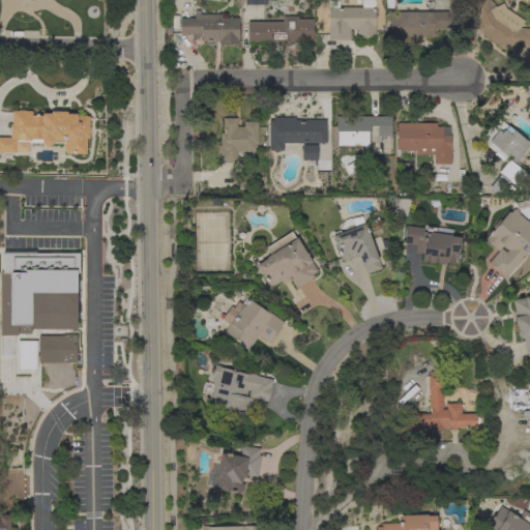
[(328,0),(339,0),(339,7),(361,7),(361,0),(374,0),(374,26),(375,26),(375,38),(356,38),(356,29),(350,29),(350,40),(328,40),(328,0)]
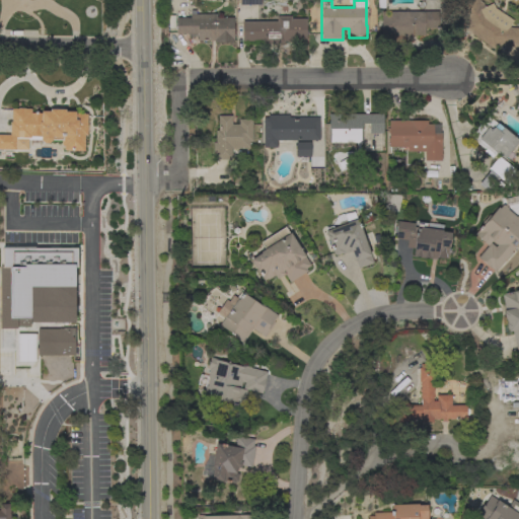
[(454,2),(458,0),(479,0),(480,2),(482,1),(485,7),(492,3),(495,7),(513,20),(509,27),(518,27),(518,47),(496,46),(493,49),(464,29),(466,26),(454,2)]
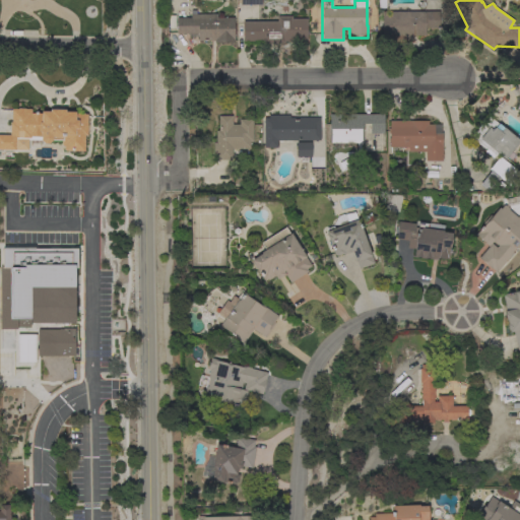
[(439,11),(439,27),(425,28),(425,36),(412,36),(412,40),(382,40),(381,11),(439,11)]
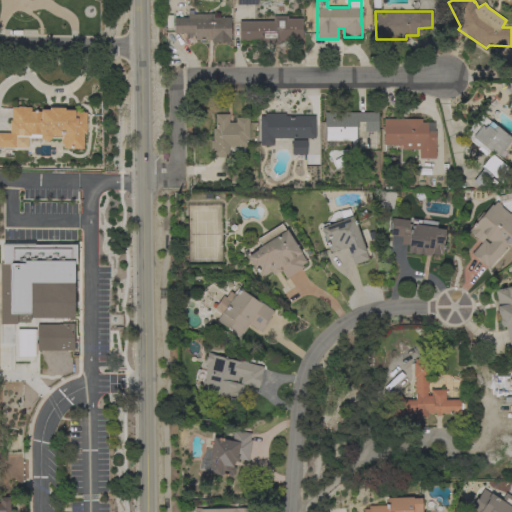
[(230,37),(230,42),(211,42),(211,40),(194,40),(194,33),(173,33),(173,18),(187,18),(187,14),(213,14),(213,17),(230,17),(230,37)]
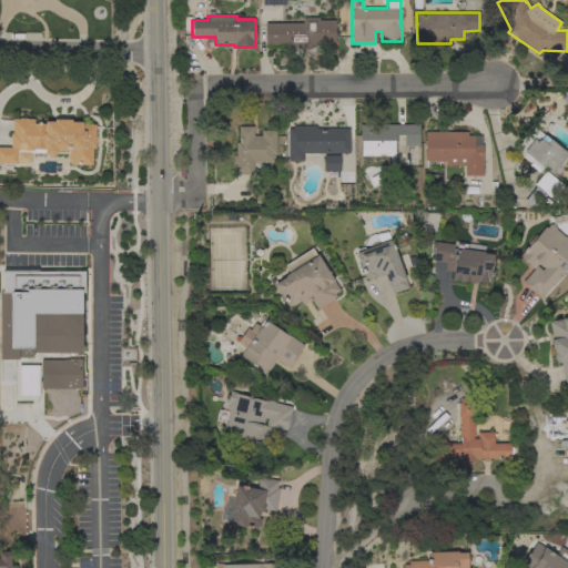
[(318,20),(334,20),(334,44),(311,44),(311,48),(288,48),(288,46),(264,46),(264,23),(302,23),(302,17),(318,17),(318,20)]
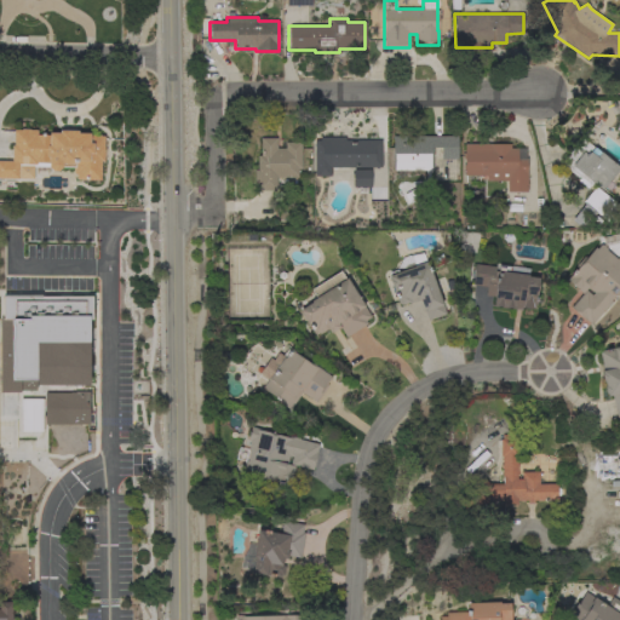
[(45,170),(33,170),(33,165),(18,165),(18,178),(0,178),(0,161),(11,161),(11,145),(13,145),(13,130),(21,130),(21,128),(29,128),(29,130),(36,130),(36,135),(49,135),(49,132),(58,132),(59,130),(78,130),(78,133),(90,133),(90,136),(91,136),(91,135),(99,135),(99,136),(104,136),(104,150),(104,156),(103,156),(103,161),(101,161),(101,181),(75,179),(76,174),(73,174),(73,167),(61,167),(57,171),(51,171),(49,167),(45,170)]
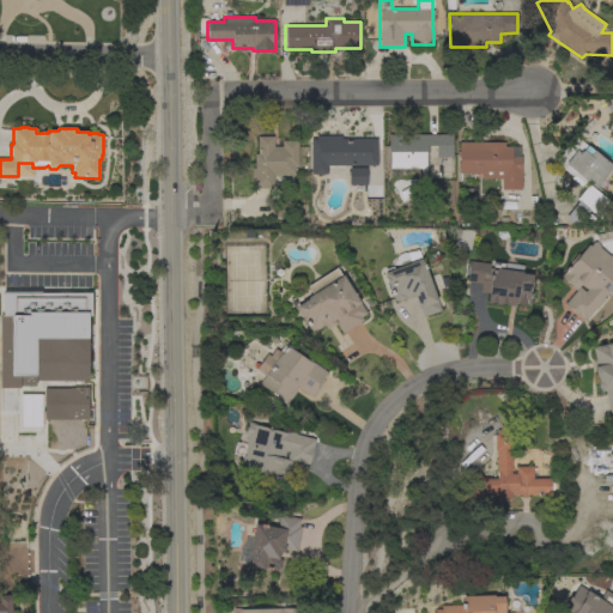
[(349,135),(349,139),(376,139),(377,165),(347,165),(347,169),(327,170),(327,174),(310,174),(310,139),(316,139),(316,135),(349,135)]
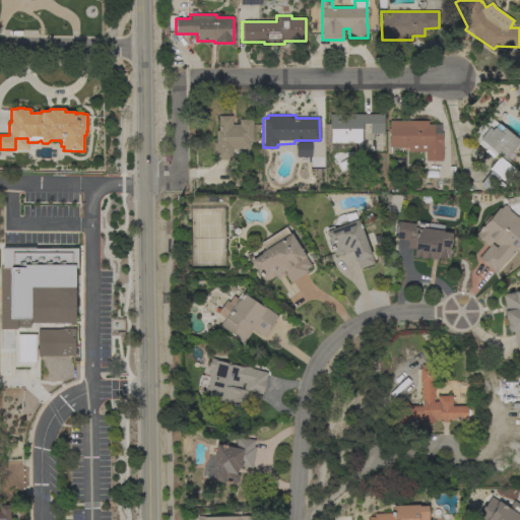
[(329,143),(329,115),(383,115),(383,133),(370,133),(370,124),(362,124),(362,142),(329,143)]
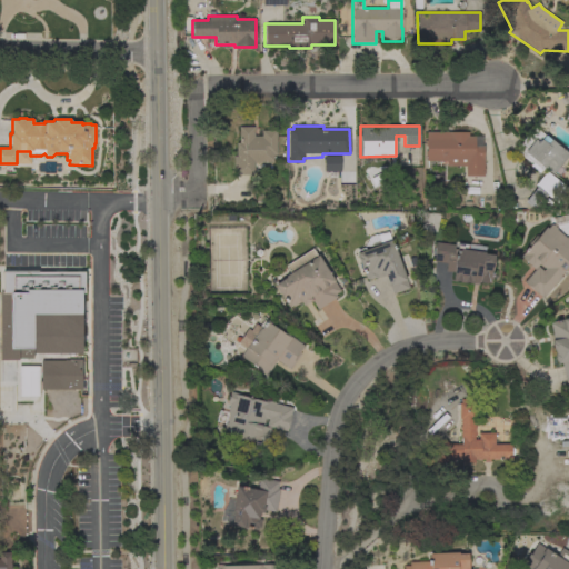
[(568,155),(551,175),(543,168),(541,171),(540,170),(538,173),(529,166),(530,163),(517,152),(522,146),(519,143),(533,126),(568,155)]
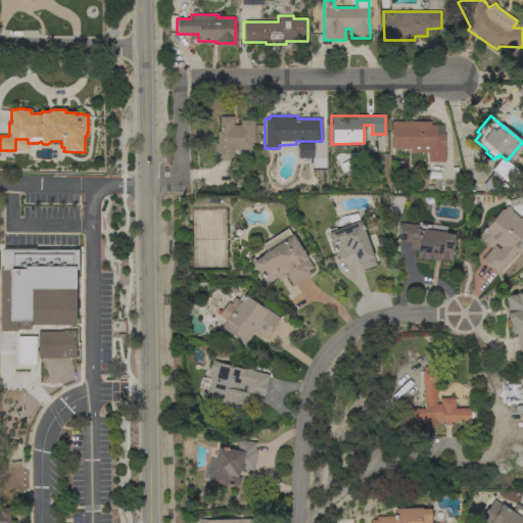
[(254,143),(251,143),(251,150),(233,150),(234,160),(217,160),(217,158),(215,158),(215,143),(217,143),(217,132),(220,132),(220,116),(233,116),(233,125),(240,125),(240,120),(254,120),(254,143)]
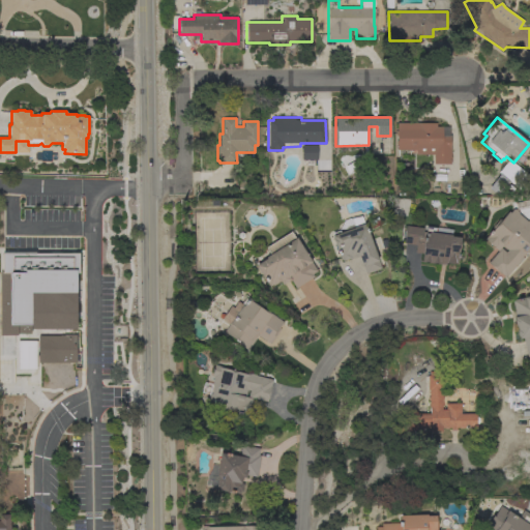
[(450,136),(450,164),(434,164),(434,154),(416,154),(416,150),(396,150),(396,123),(436,123),(436,126),(448,126),(448,136),(450,136)]
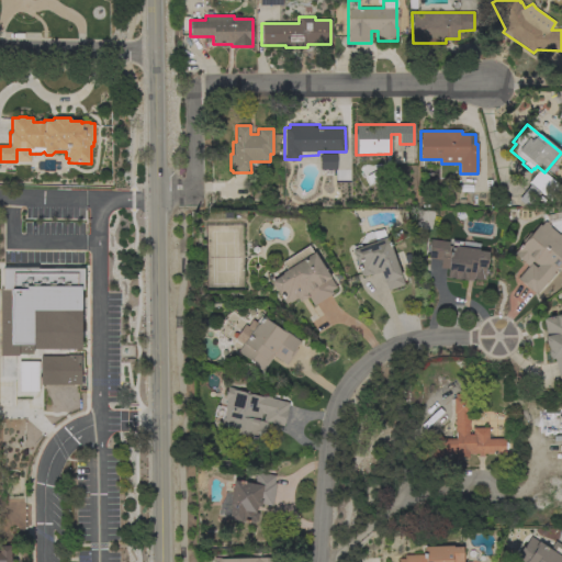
[(336,154),(336,169),(321,169),(319,154),(336,154)]
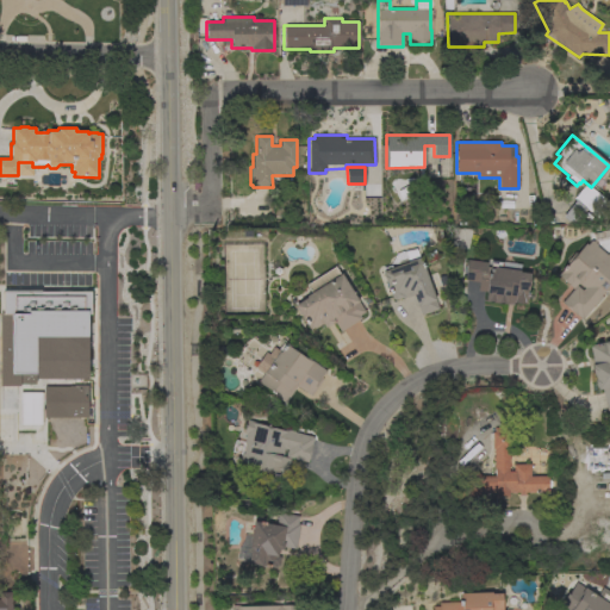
[(609,203),(597,217),(586,207),(571,225),(561,217),(576,200),(573,199),(585,184),(609,203)]
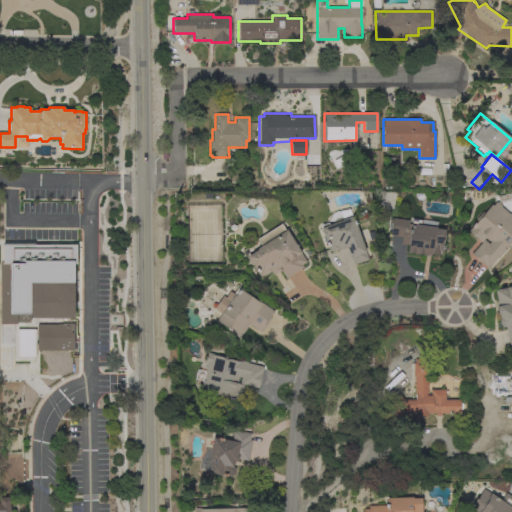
[(511,238),(504,248),(504,249),(488,268),(484,264),(483,265),(471,254),(484,240),(488,244),(490,241),(485,237),(481,242),(468,231),(491,204),(492,205),(495,202),(497,202),(500,205),(501,207),(508,213),(511,213),(511,214),(511,238)]
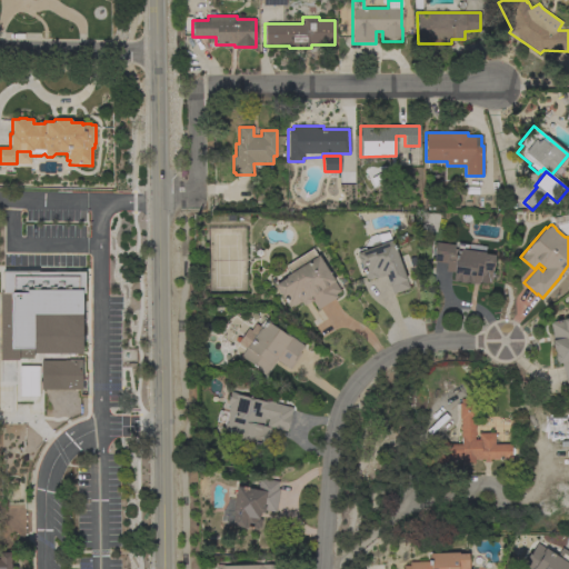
[(367,239),(368,237),(373,235),(377,235),(380,245),(391,240),(409,288),(392,295),(385,275),(376,278),(375,278),(367,280),(367,279),(366,279),(360,263),(359,263),(357,258),(357,257),(356,253),(357,252),(357,250),(365,248),(365,249),(370,248),(367,239)]
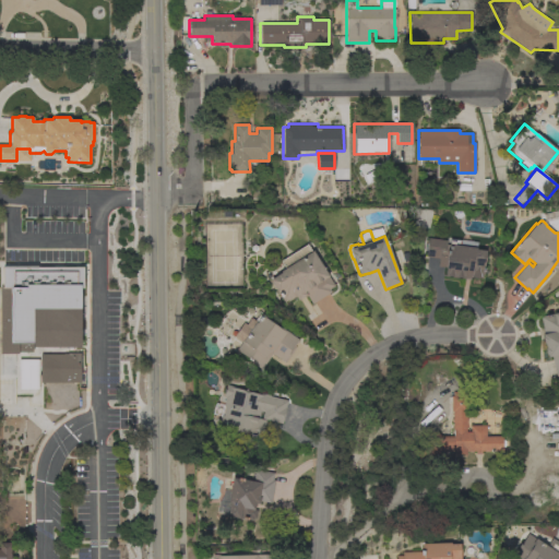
[(448,238),(475,241),(475,248),(476,248),(476,249),(485,250),(482,278),(470,277),(470,280),(444,276),(444,274),(442,274),(442,268),(437,266),(438,259),(426,257),(428,238),(448,241),(448,238)]
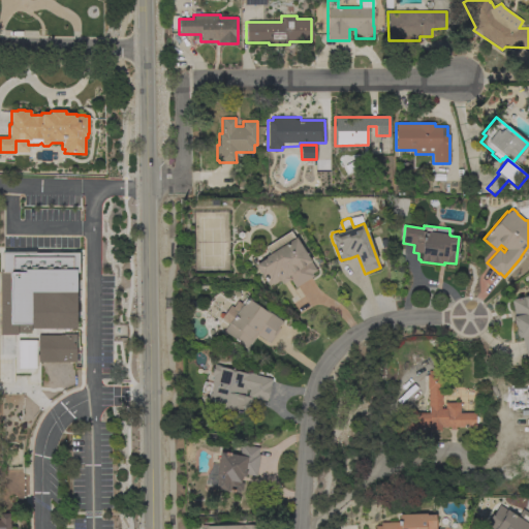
[(294,288),(289,279),(282,284),(279,280),(273,285),(272,284),(269,286),(254,265),(265,258),(266,256),(270,254),(266,247),(289,231),(293,239),(294,238),(316,271),(312,274),(313,276),(294,288)]
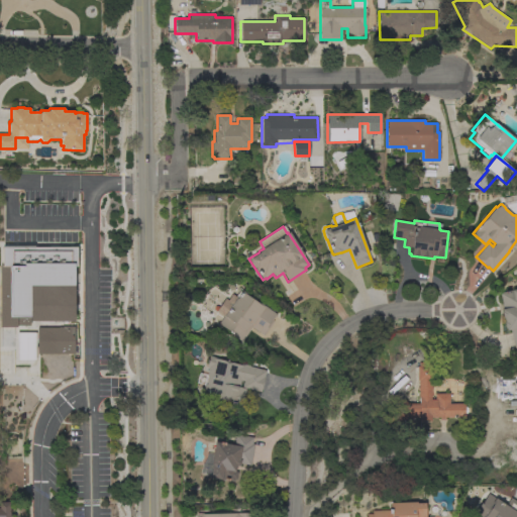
[(73,322),(73,246),(0,246),(0,326),(28,326),(28,322),(73,322)]
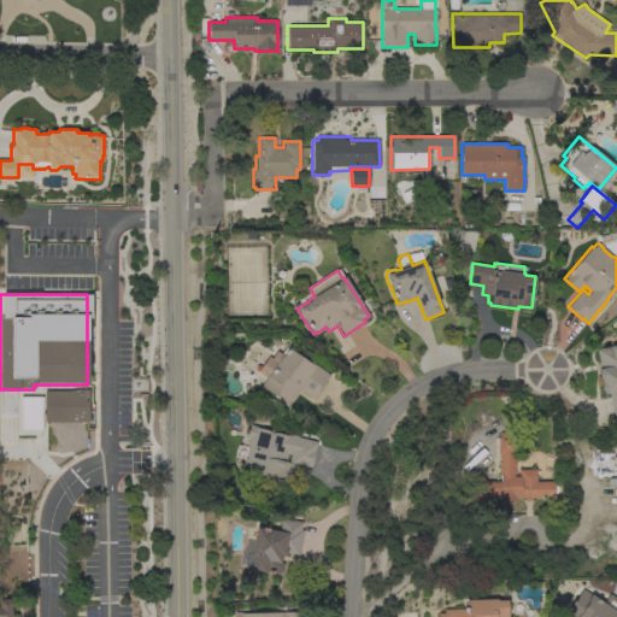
[(616,418),(613,419),(607,393),(604,394),(604,392),(603,392),(598,371),(598,369),(600,369),(595,350),(616,344),(616,418)]
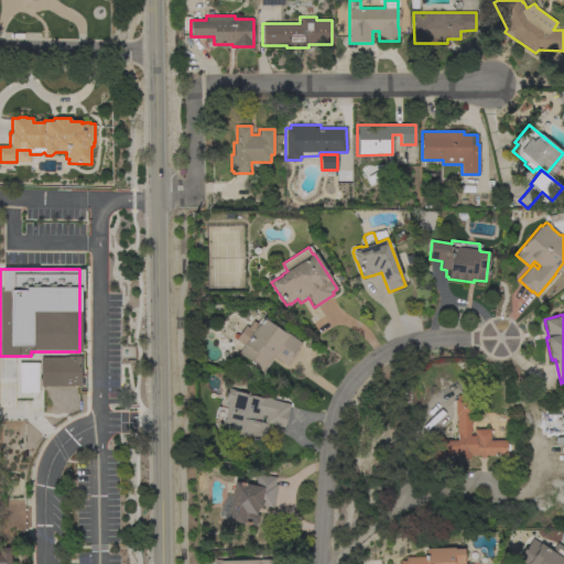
[(235,338),(245,325),(247,327),(252,321),(256,323),(260,317),(262,318),(263,317),(269,321),(268,322),(282,332),(283,331),(301,343),(296,349),(297,350),(288,366),(274,357),(263,372),(250,362),(251,361),(238,353),(243,345),(235,338)]
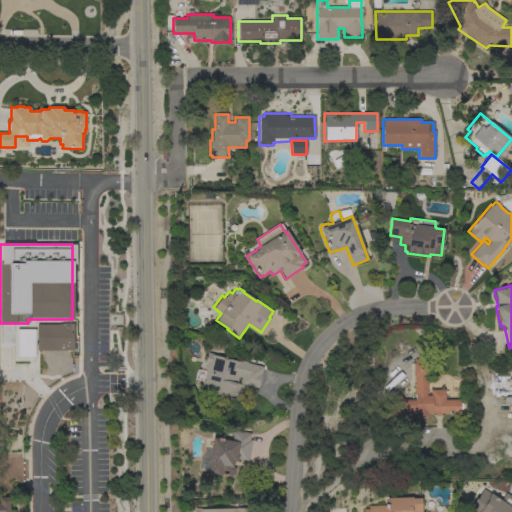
[(36,351),(36,324),(38,324),(38,314),(61,314),(61,323),(72,323),(72,324),(73,324),(73,351),(36,351)]
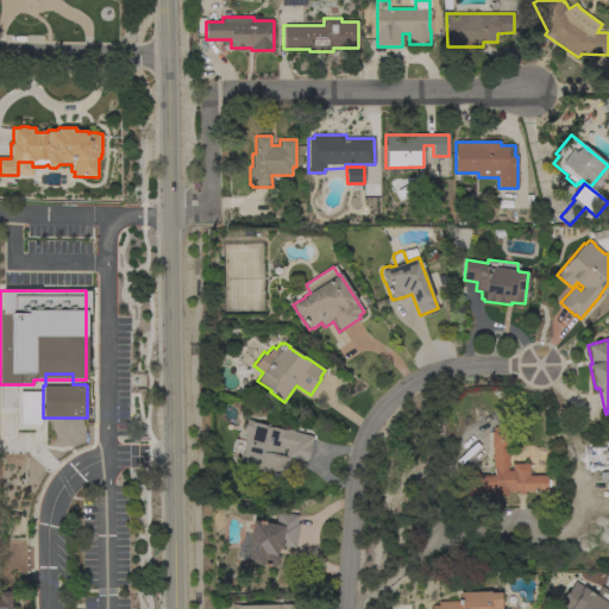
[(18,425),(41,425),(41,393),(18,391),(18,425)]
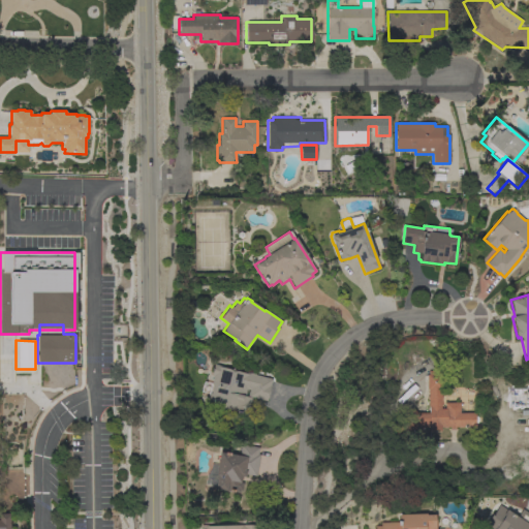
[(221,366),(221,367),(246,374),(246,372),(250,373),(250,372),(255,374),(255,375),(272,379),(267,401),(247,396),(249,390),(246,390),(244,396),(251,398),(247,415),(212,406),(212,402),(209,401),(207,399),(208,395),(210,394),(213,384),(211,382),(213,375),(211,375),(214,364),(221,366)]
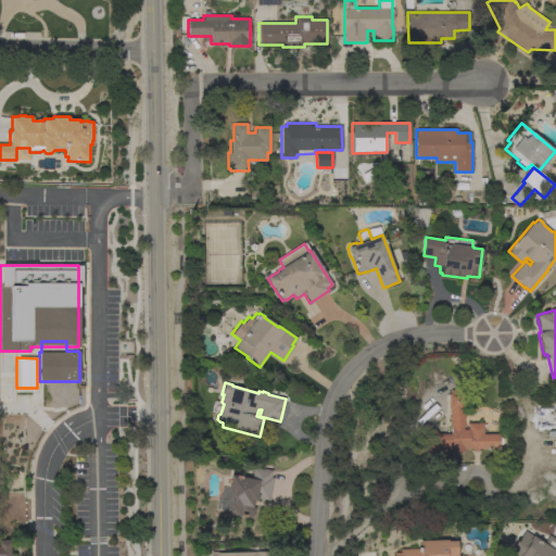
[(478,449),(478,451),(472,451),(472,449),(463,449),(463,452),(450,453),(450,449),(444,449),(434,455),(430,447),(424,452),(417,440),(434,430),(438,434),(451,433),(451,427),(445,428),(445,421),(450,421),(450,409),(449,409),(449,393),(463,393),(464,427),(463,427),(463,429),(467,429),(467,422),(482,422),(483,433),(498,433),(500,437),(502,439),(502,443),(500,445),(500,447),(478,449)]
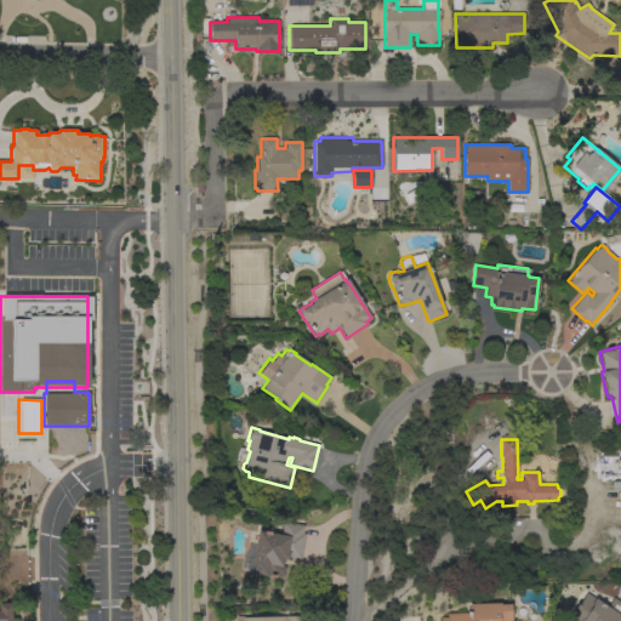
[(620,454),(593,455),(594,479),(620,478),(620,454)]
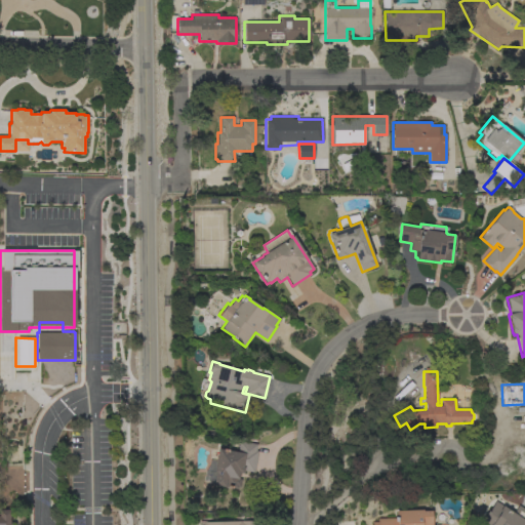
[(204,481),(205,472),(204,472),(207,466),(208,459),(215,461),(217,448),(237,452),(239,441),(256,444),(255,450),(257,450),(254,473),(243,471),(243,473),(240,473),(239,479),(241,479),(239,487),(237,487),(237,489),(224,487),(224,486),(212,484),(213,483),(204,481)]
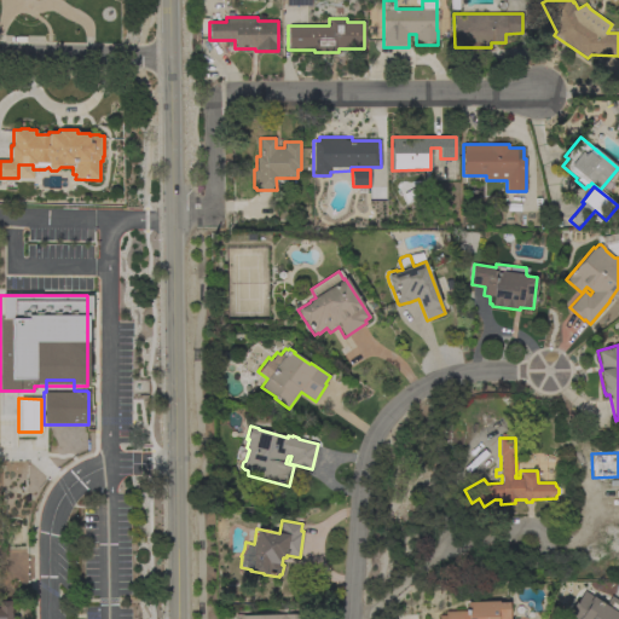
[(618,601),(618,618),(567,618),(566,618),(584,591),(606,605),(611,596),(618,601)]
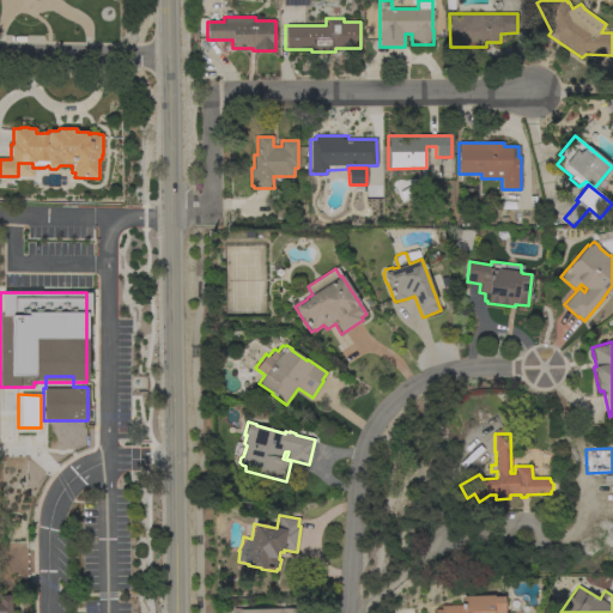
[(0,612),(0,595),(11,595),(11,612),(0,612)]
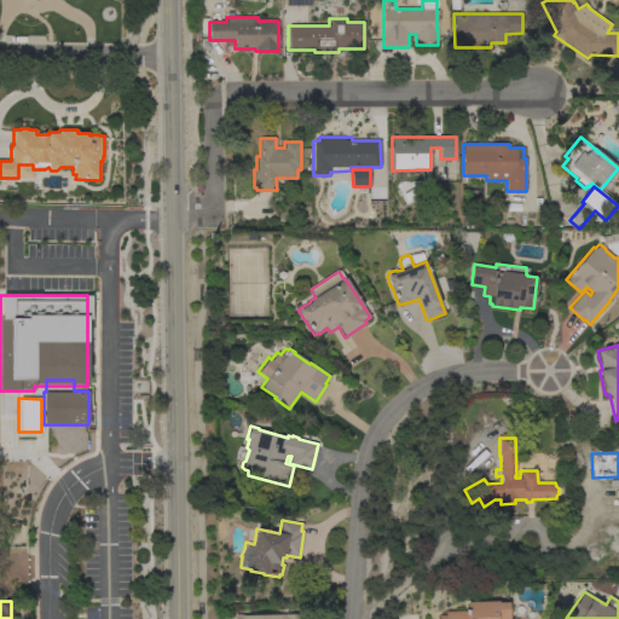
[(509,618),(439,618),(439,615),(445,615),(445,612),(468,611),(467,602),(468,602),(468,601),(478,601),(478,602),(498,601),(498,602),(509,602),(509,618)]
